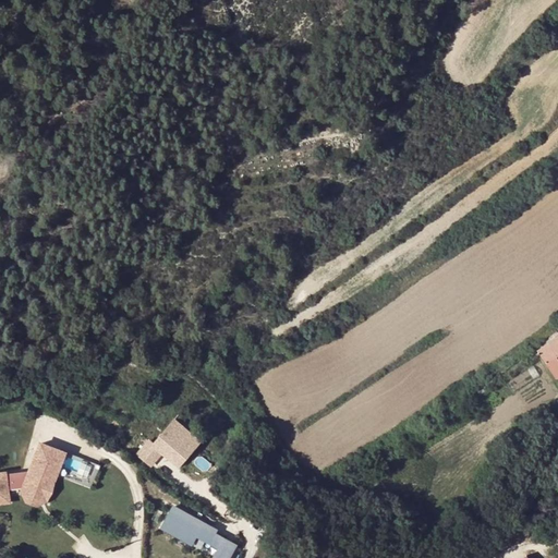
[(557,336),(537,350),(556,376),(557,374),(557,336)]
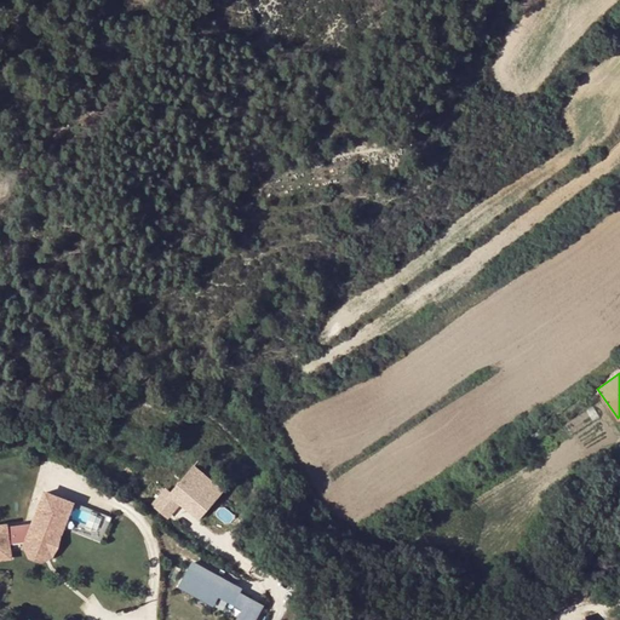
[(521,432),(526,442),(550,426),(544,418),(521,432)]
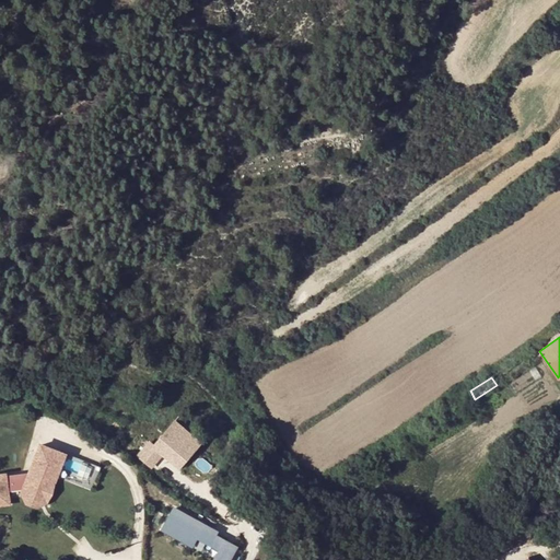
[(468,397),(453,409),(455,412),(462,408),(463,410),(473,404),(468,397)]
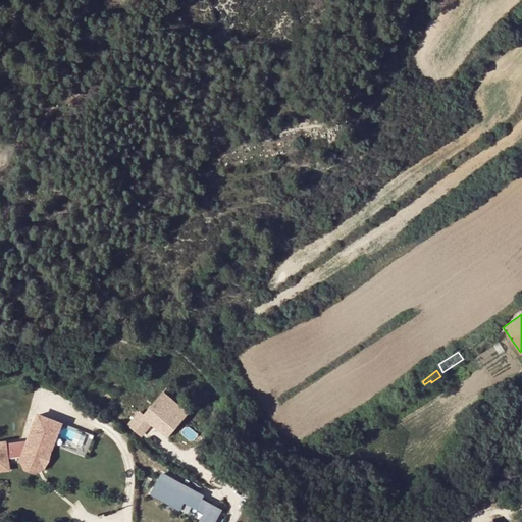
[(160,387),(127,424),(142,436),(152,424),(166,436),(188,411),(160,387)]
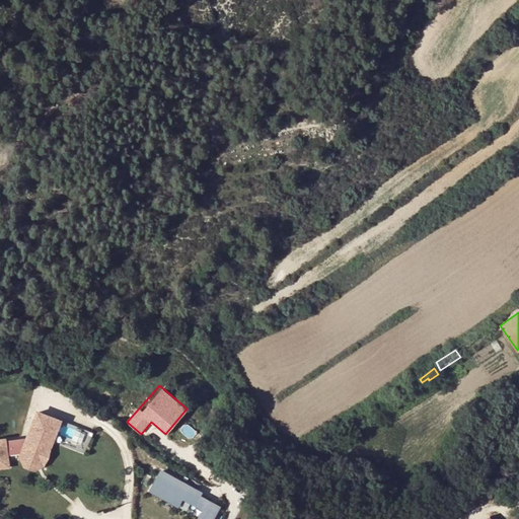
[(39,413),(33,426),(49,432),(36,462),(22,456),(26,466),(34,469),(45,464),(61,422),(39,413)]
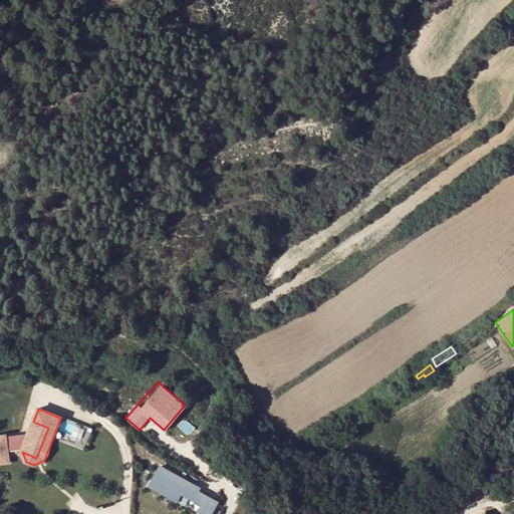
[(61,416),(56,430),(87,442),(92,427),(61,416)]
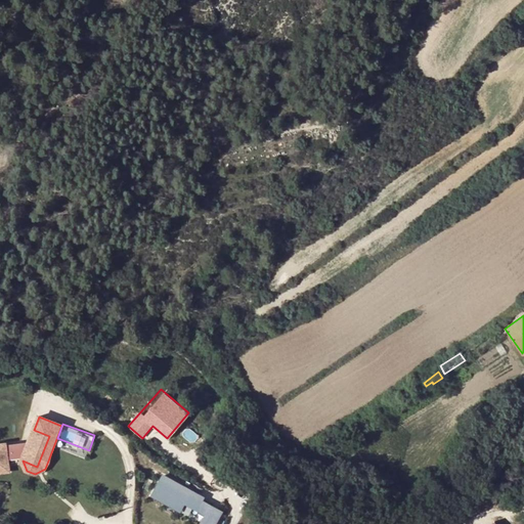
[(6,444),(0,444),(0,472),(9,471),(8,459),(24,456),(23,461),(37,467),(49,436),(34,430),(29,444),(6,447),(6,444)]
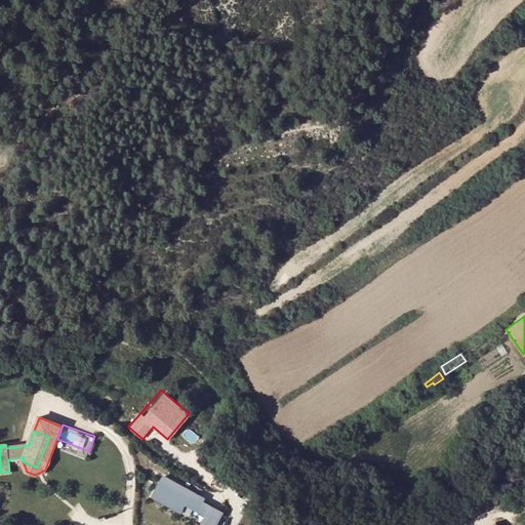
[(161,473),(150,496),(189,516),(193,509),(205,515),(200,523),(203,524),(215,524),(224,510),(202,499),(205,494),(161,473)]
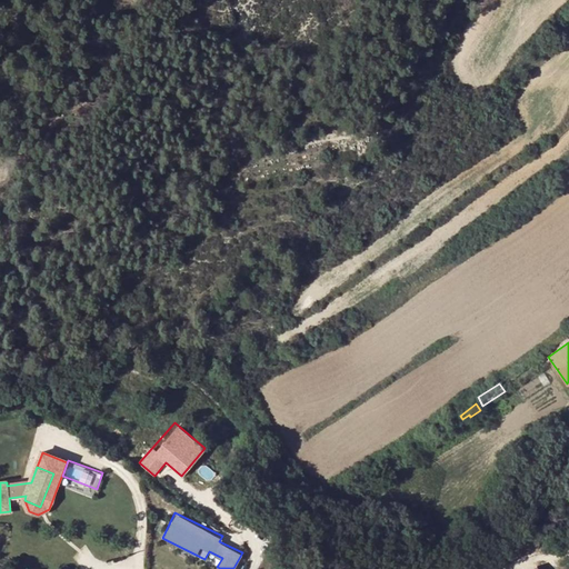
All buildings are outlined.
